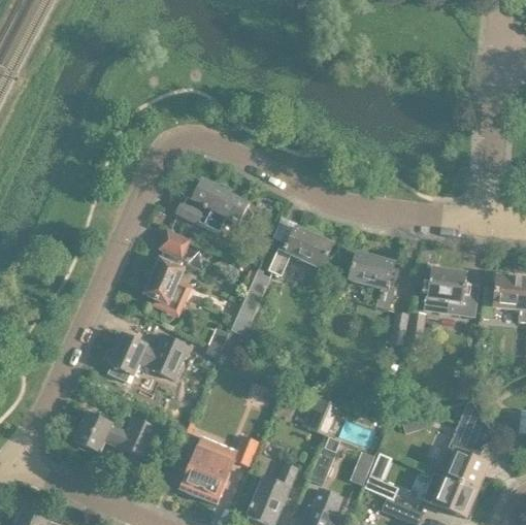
[(175,212),(177,214),(170,228),(176,231),(184,217),(198,224),(200,221),(219,231),(226,218),(239,225),(250,205),(201,179),(191,199),(193,200),(190,206),(182,201),(175,212)]
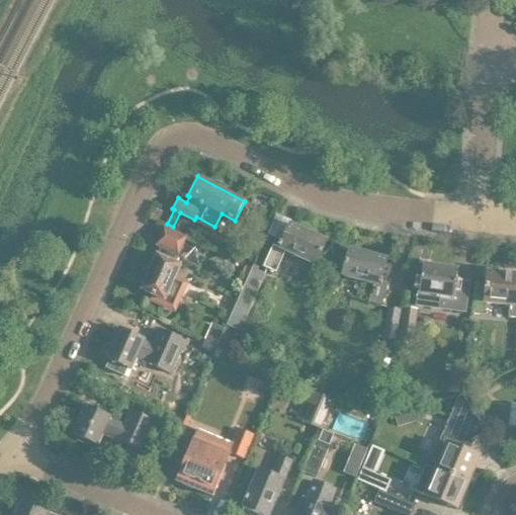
[(151,297),(171,307),(175,305),(184,284),(182,280),(174,276),(179,263),(181,264),(184,256),(179,254),(186,236),(164,226),(156,244),(161,246),(158,253),(156,253),(141,287),(153,293),(151,297)]
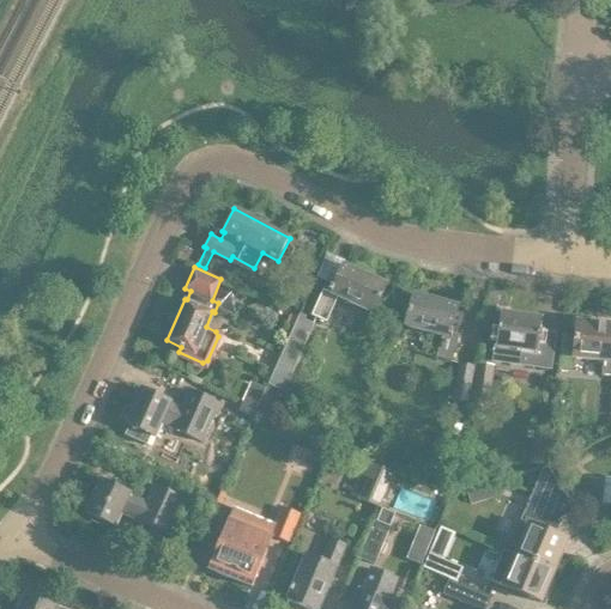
[(383,286),(342,267),(333,285),(326,282),(313,314),(326,320),(337,296),(373,312),(383,286)]
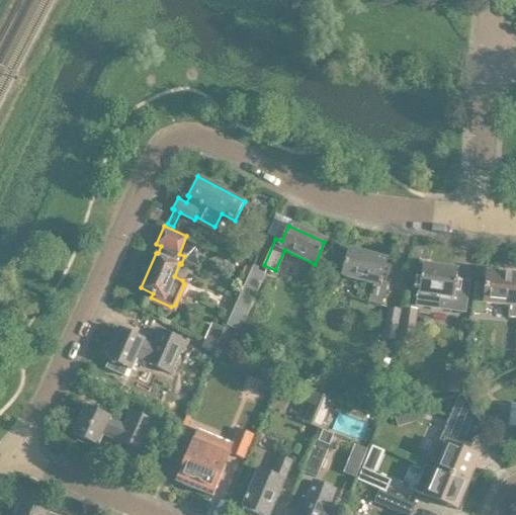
[(371,283),(366,301),(378,305),(385,281),(377,280),(384,258),(349,247),(341,273),(371,283)]
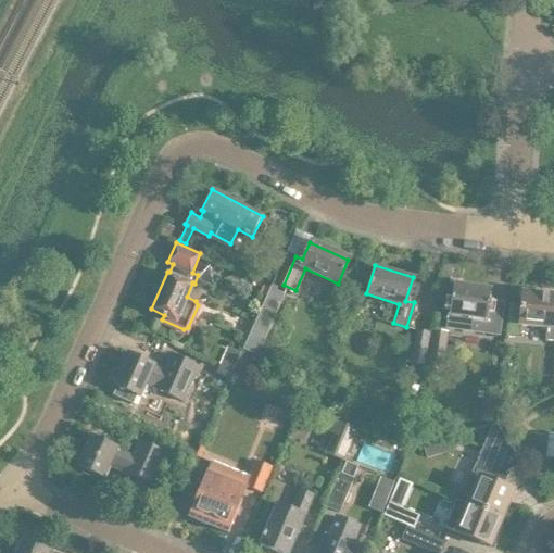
[(266,296),(269,287),(263,284),(259,292),(266,296)]
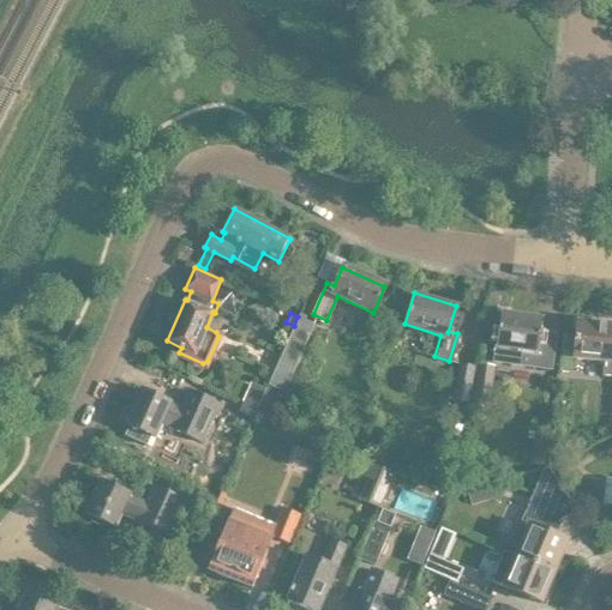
[(501,313),(497,346),(495,363),(556,369),(559,334),(541,333),(544,318),(501,313)]
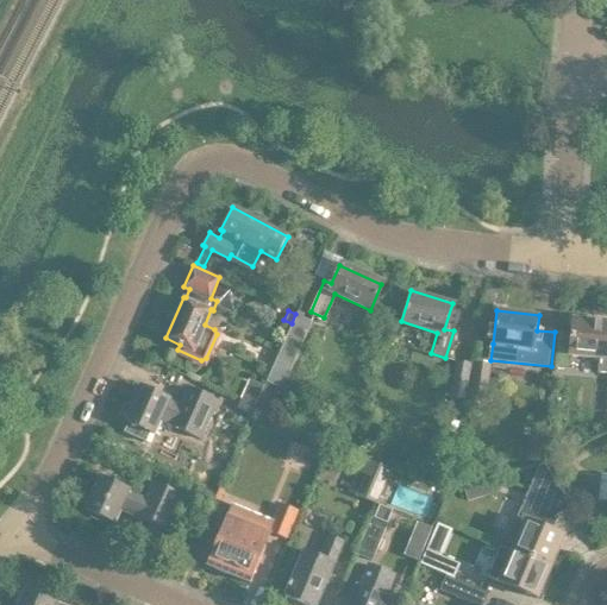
[(279,386),(282,389),(312,321),(296,314),(266,382),(279,386)]
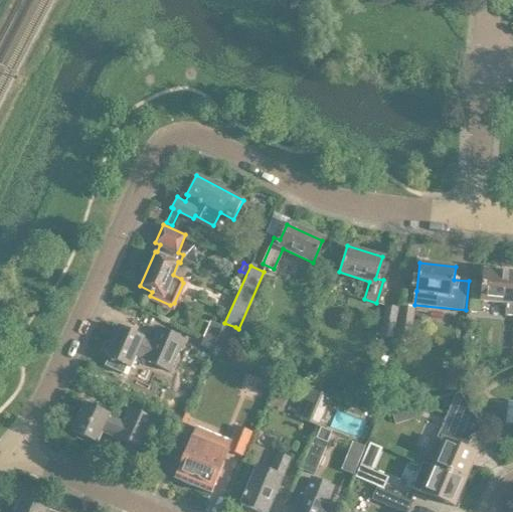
[(471,280),(469,310),(481,311),(482,302),(482,299),(507,302),(506,304),(505,314),(512,314),(512,272),(486,269),(484,281),(471,280)]
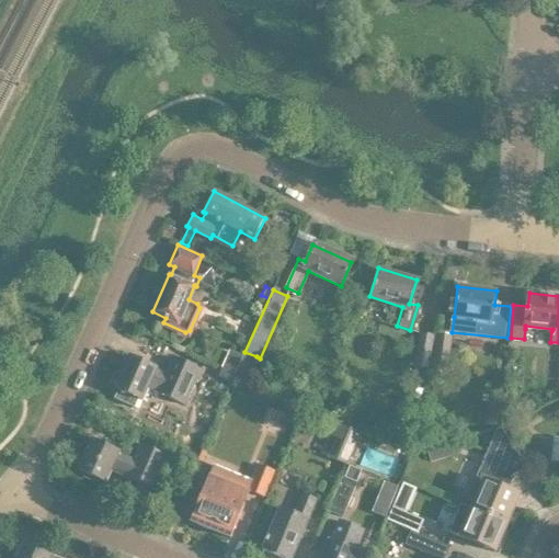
[(422,368),(431,334),(419,331),(410,365),(422,368)]
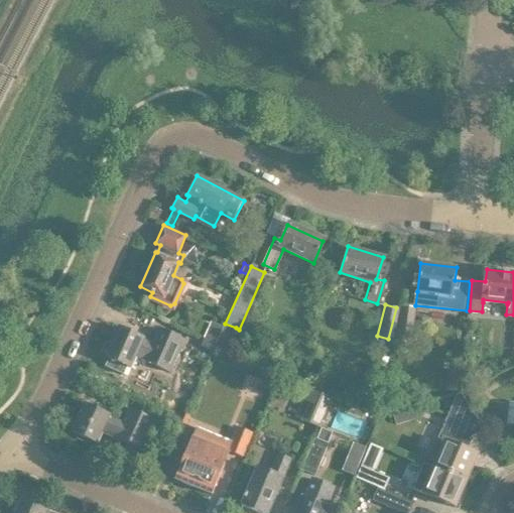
[(410,342),(415,307),(402,305),(397,340),(410,342)]
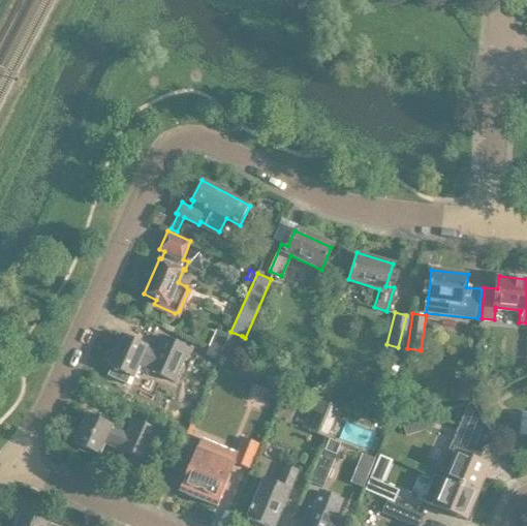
[(223,346),(230,329),(218,323),(211,341),(223,346)]
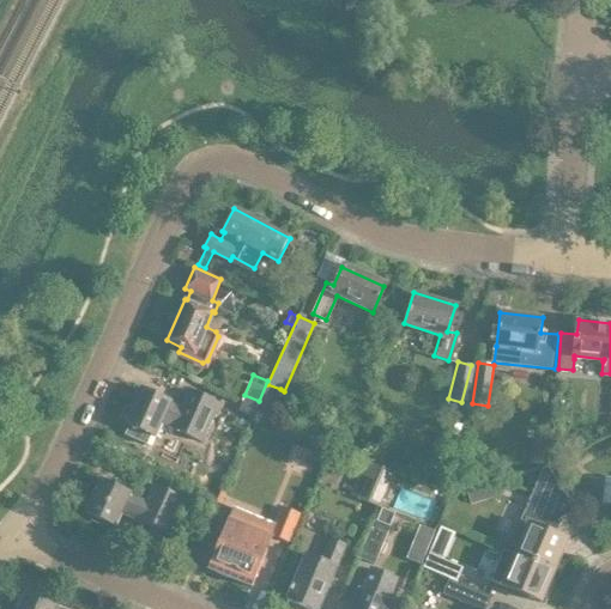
[(254,414),(267,419),(280,389),(267,384),(254,414)]
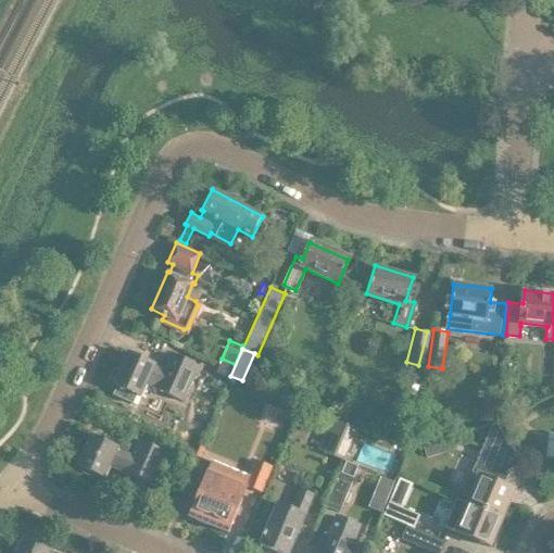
[(117,385),(113,394),(134,403),(138,394),(141,396),(149,380),(161,386),(160,390),(184,401),(200,365),(171,352),(163,368),(155,365),(156,364),(127,351),(113,384),(117,385)]
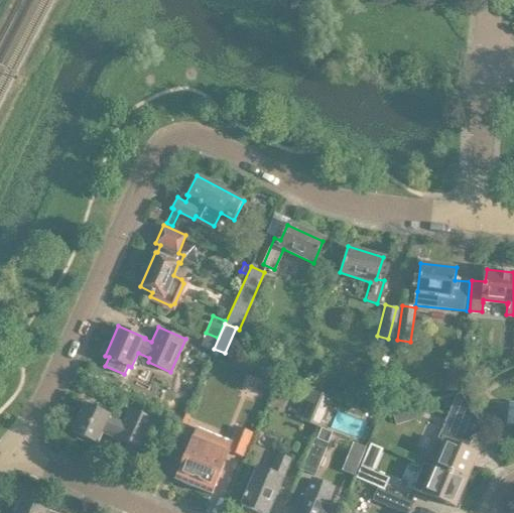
[(210,355),(212,351),(215,343),(204,338),(199,350),(210,355)]
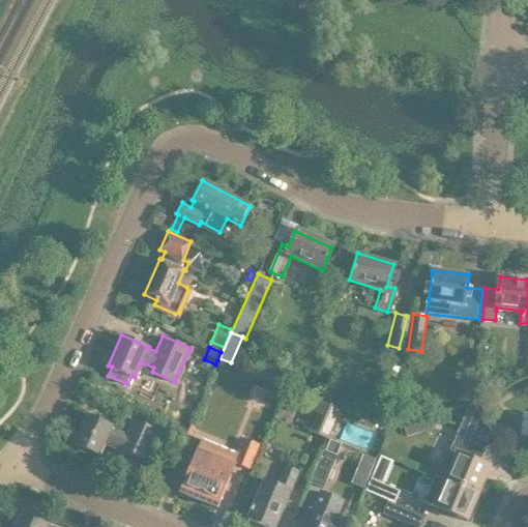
[(396,377),(401,364),(384,358),(380,369),(386,371),(385,373),(396,377)]
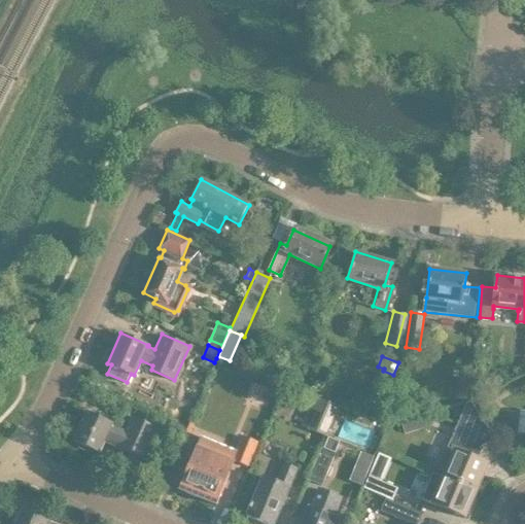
[(385,392),(390,378),(377,374),(372,388),(385,392)]
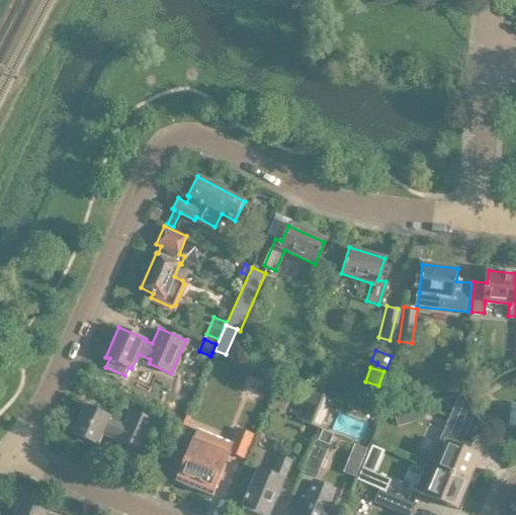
[(460,373),(449,372),(447,391),(459,392),(460,373)]
